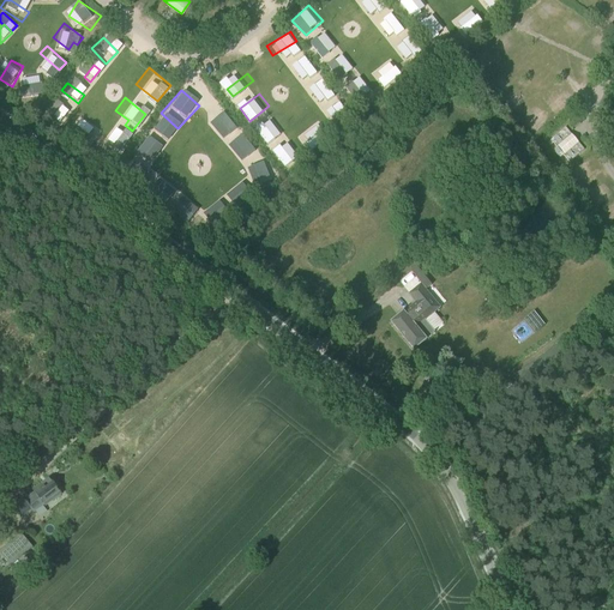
[(44,109),(62,124),(72,113),(55,98),(44,109)]
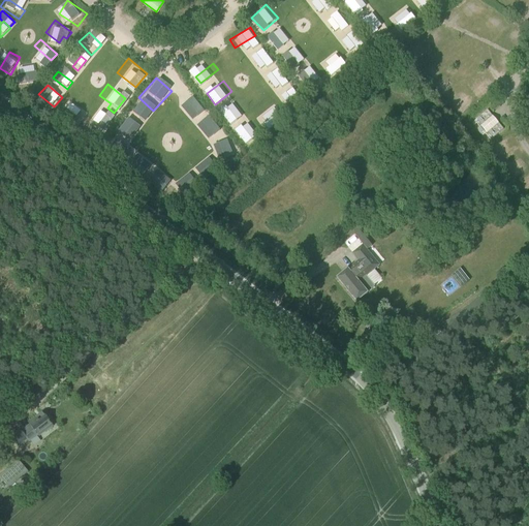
[(191,93),(176,104),(184,116),(199,105),(191,93)]
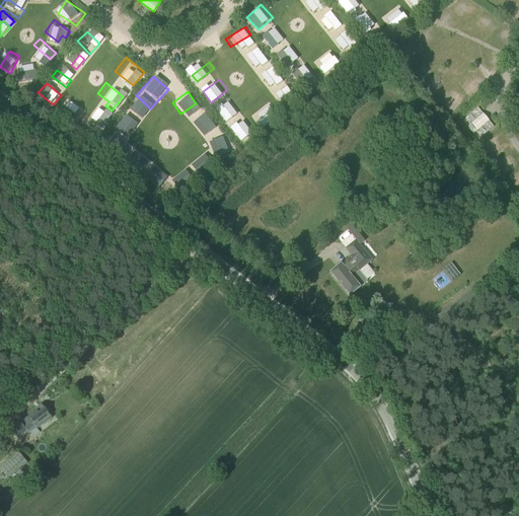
[(226,121),(240,109),(231,97),(220,106),(224,112),(220,115),(226,121)]
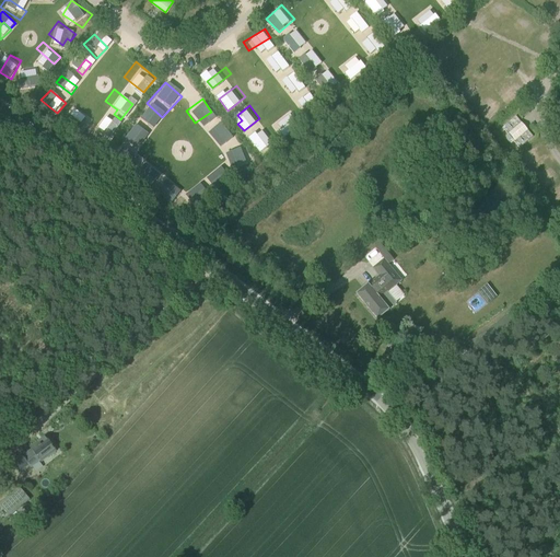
[(85,108),(71,125),(80,132),(94,115),(85,108)]
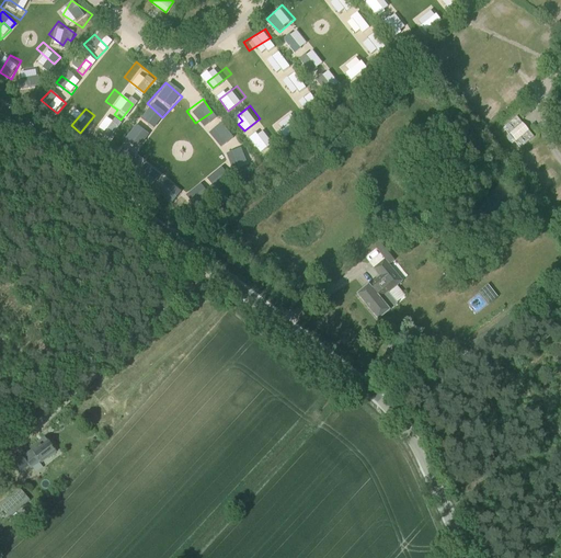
[(142,140),(158,122),(145,111),(128,128),(142,140)]
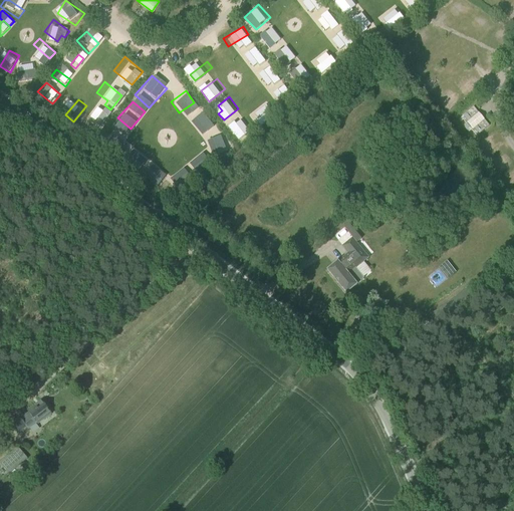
[(461,115),(467,121),(463,124),(468,131),(472,128),(477,135),(490,123),(484,117),(479,110),(478,111),(474,105),(461,115)]
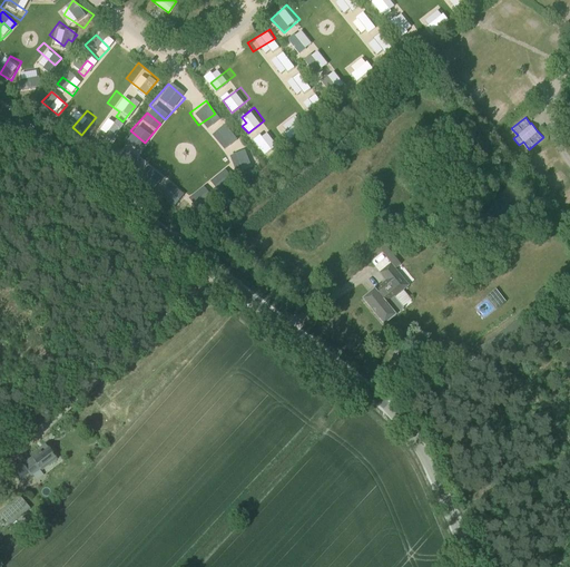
[(106,123),(97,133),(107,142),(116,133),(106,123)]
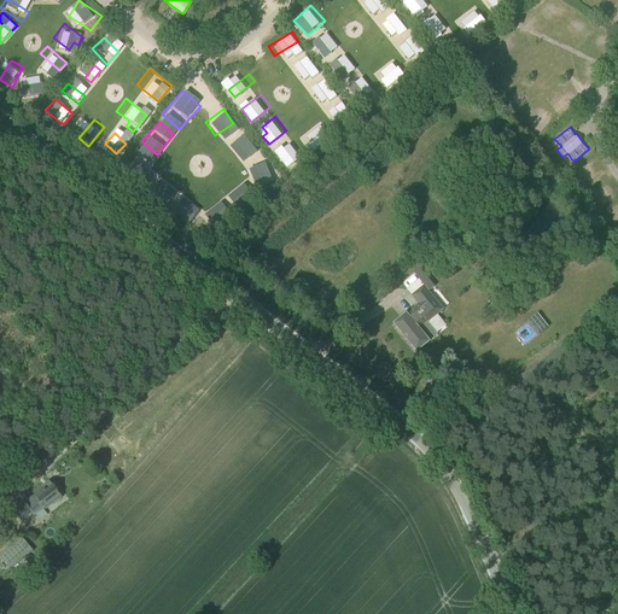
[(244,134),(222,146),(231,162),(244,153),(240,146),(249,141),(244,134)]
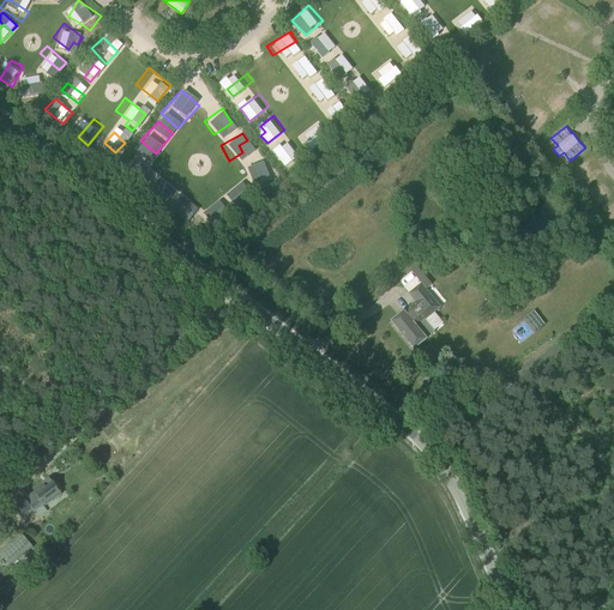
[(296,155),(304,150),(296,138),(282,146),(287,153),(294,150),(296,155)]
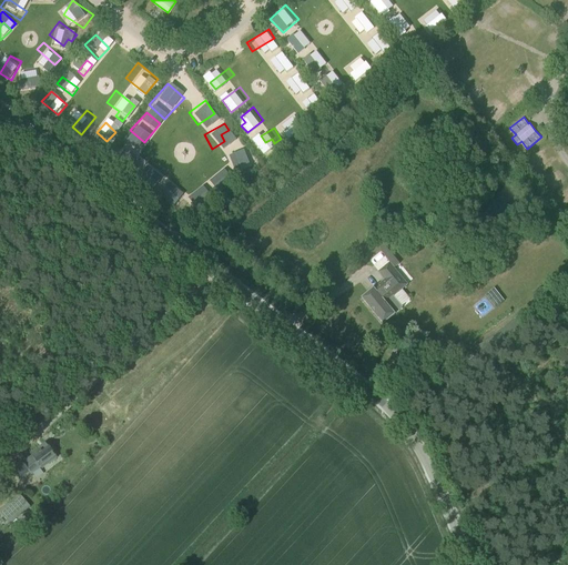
[(222,155),(226,163),(233,159),(237,164),(250,155),(240,142),(222,155)]
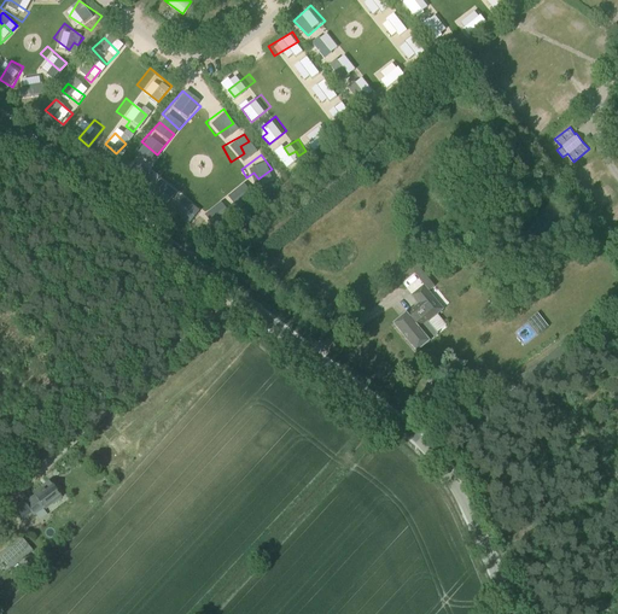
[(237,203),(250,191),(235,174),(227,181),(231,186),(226,191),(237,203)]
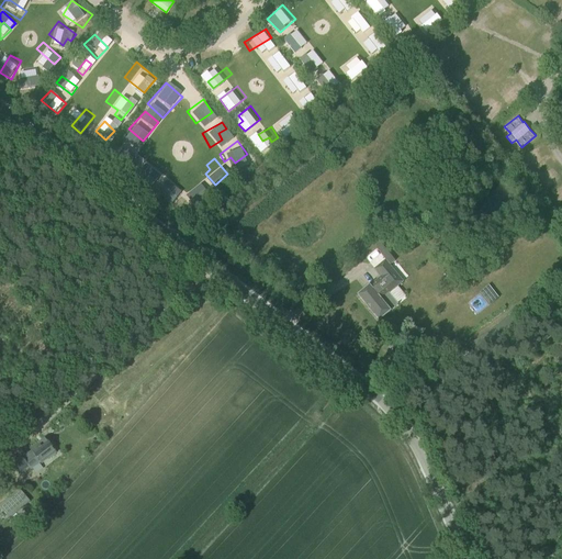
[(146,182),(155,170),(143,160),(133,172),(146,182)]
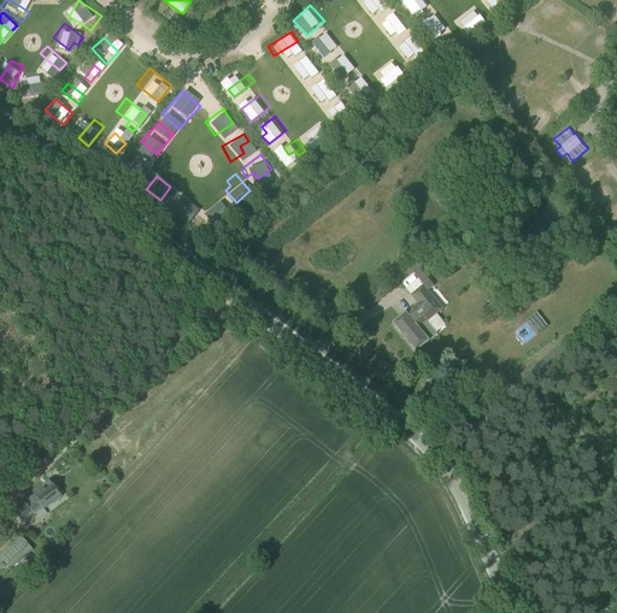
[(183,217),(200,199),(189,189),(172,207),(183,217)]
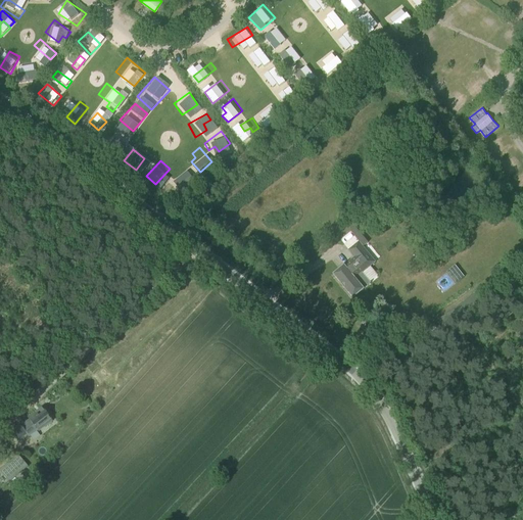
[(177,171),(162,184),(173,194),(187,181),(177,171)]
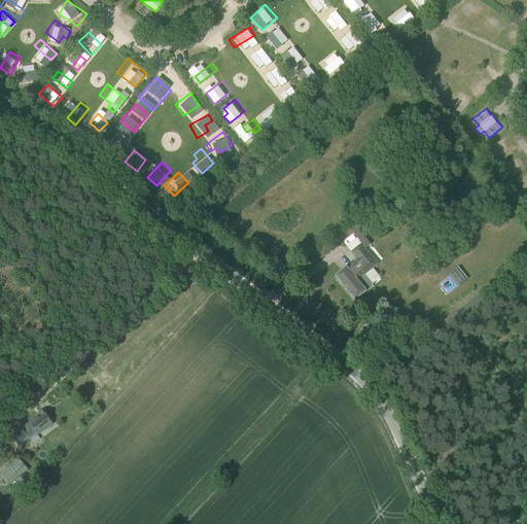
[(371,242),(357,226),(352,231),(365,246),(371,242)]
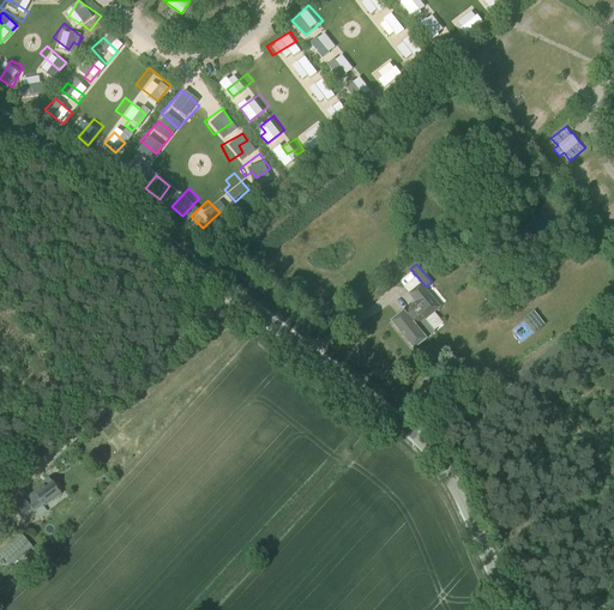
[(403,310),(391,320),(413,346),(434,330),(425,316),(439,305),(420,283),(410,291),(416,300),(403,310)]
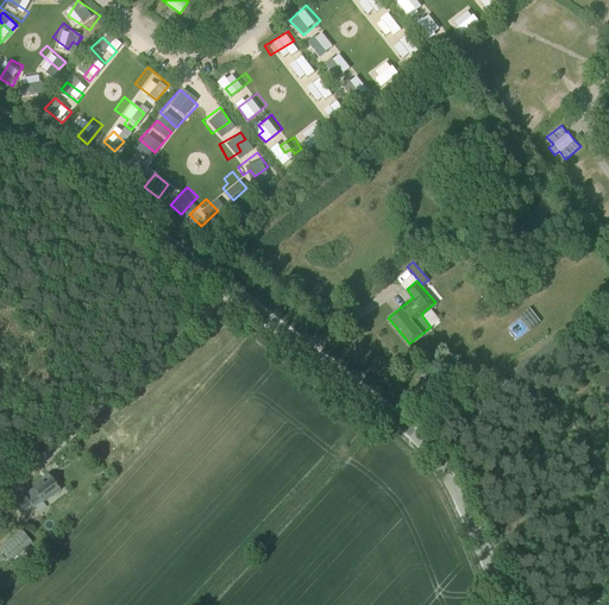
[(63,490),(49,472),(32,484),(35,486),(25,493),(23,491),(13,498),(17,503),(12,506),(11,504),(0,511),(0,521),(7,531),(23,520),(19,515),(24,510),(23,509),(31,502),(33,505),(44,497),(43,497),(50,491),(54,496),(63,490)]
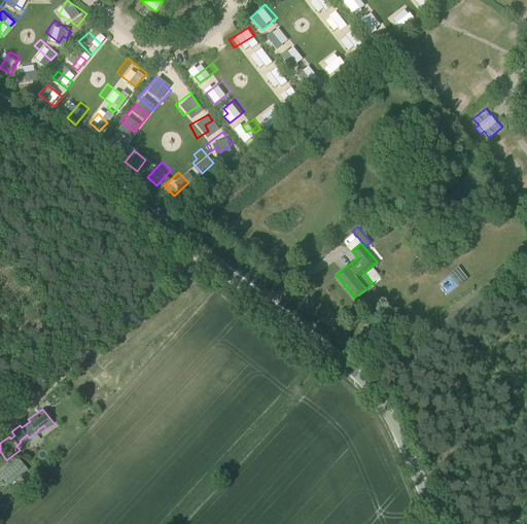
[(19,457),(0,473),(9,484),(28,467),(19,457)]
